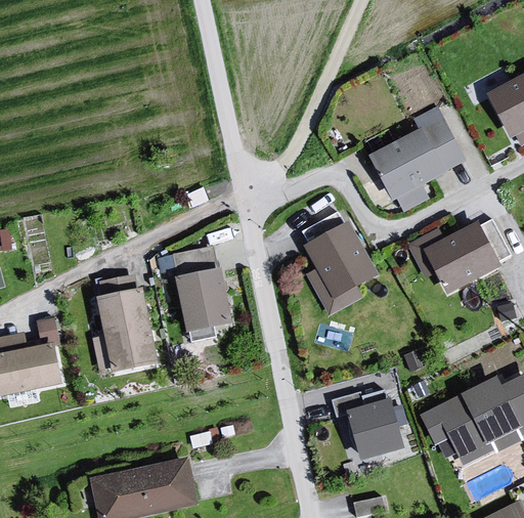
[(523,72),(482,91),(514,136),(522,143),(523,141),(523,72)]
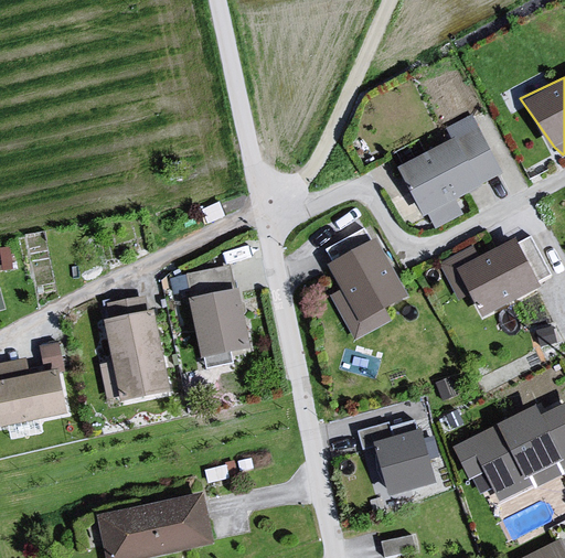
[(477,124),(397,164),(422,212),(499,169),(477,124)]
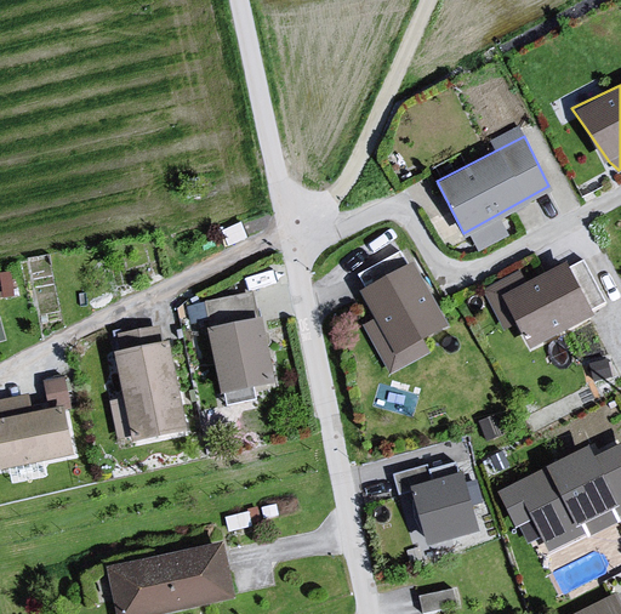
[(567,257),(499,289),(528,344),(590,316),(567,257)]
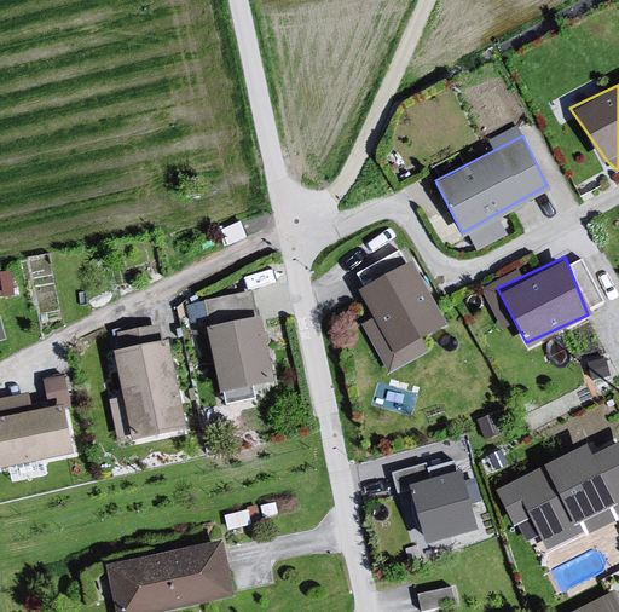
[(411,260),(358,288),(374,317),(363,322),(392,371),(431,352),(418,336),(444,325),(411,260)]
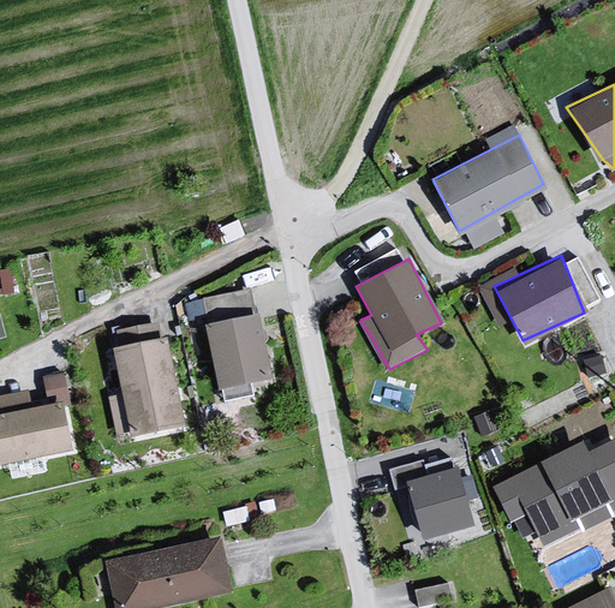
[(256,315),(204,325),(218,386),(270,377),(256,315)]
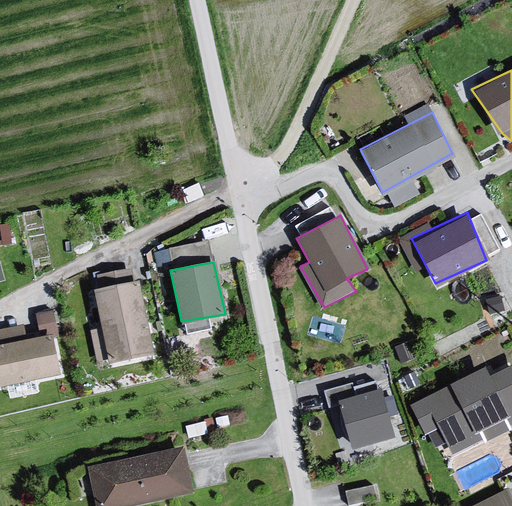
[(138,281),(92,289),(109,364),(155,356),(138,281)]
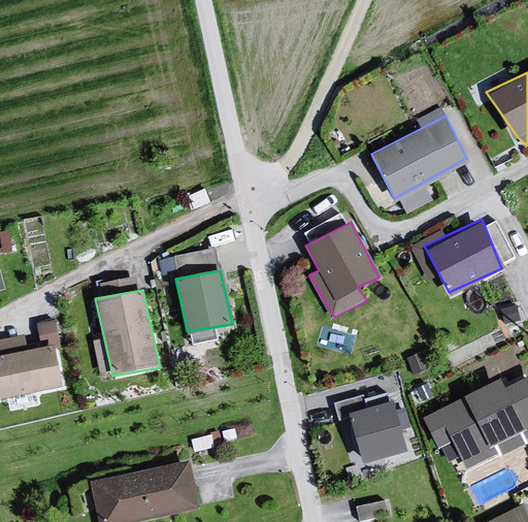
[(54,346),(0,355),(0,398),(61,387),(54,346)]
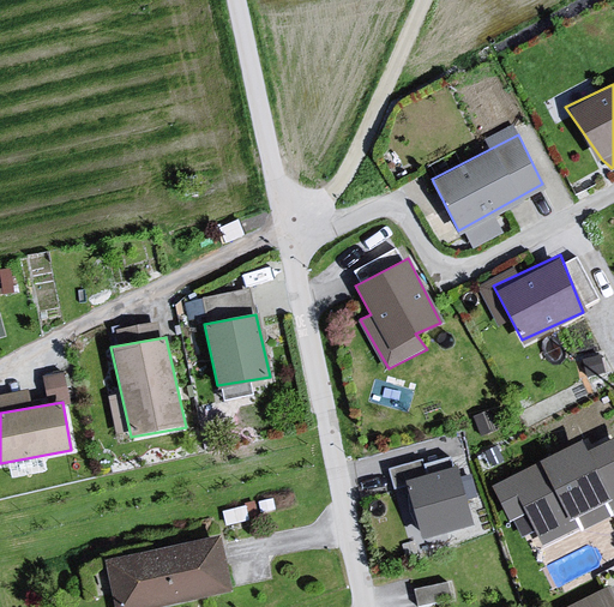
[(582,438),(493,485),(510,520),(524,511),(543,542),(571,524),(569,517),(607,499),(613,508),(613,436),(588,450),(582,438)]
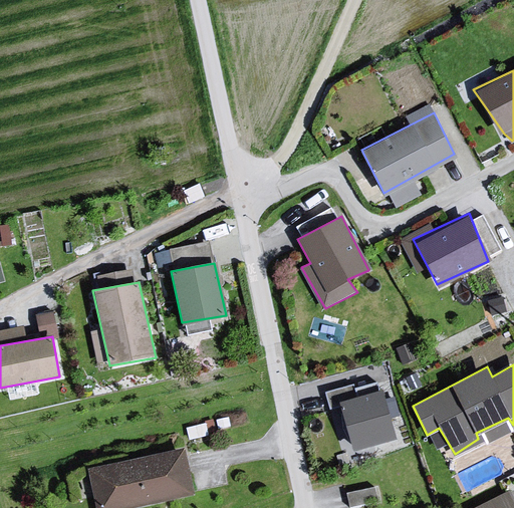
[(380,379),(338,393),(352,438),(395,426),(380,379)]
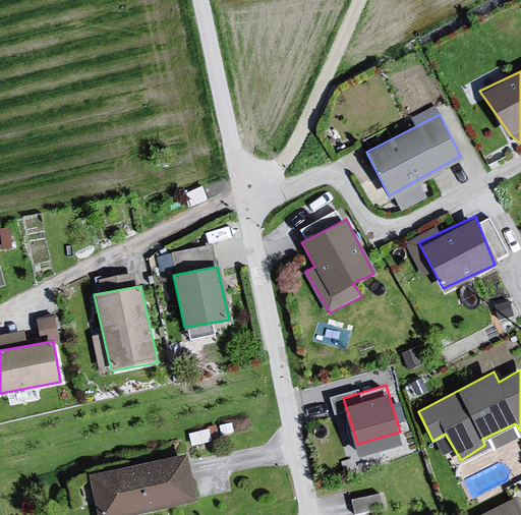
[(184,458),(88,476),(97,514),(133,514),(194,503),(184,458)]
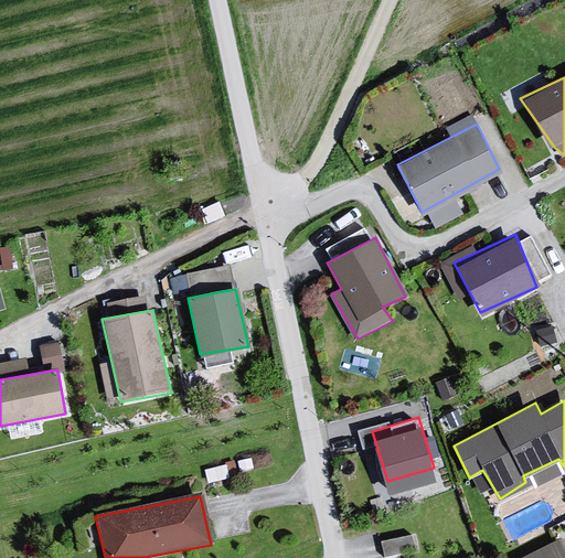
[(564,557),(564,549),(560,539),(521,557),(564,557)]
